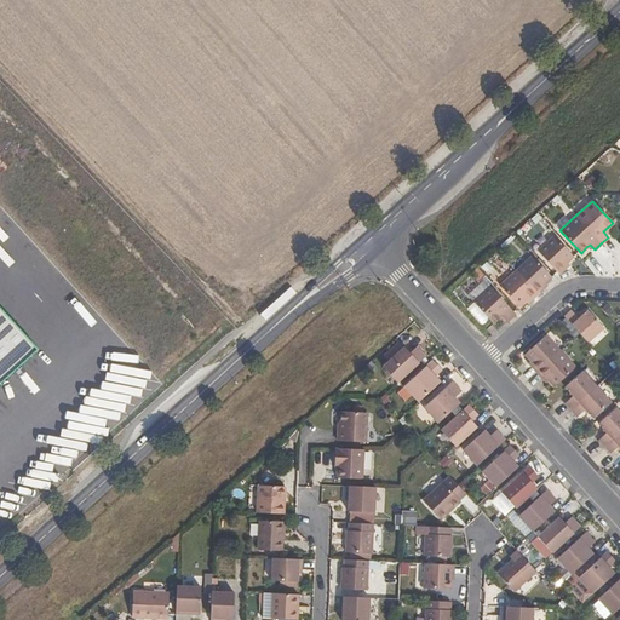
[(563,264),(566,262),(572,257),(554,236),(538,251),(558,273),(566,267),(563,264)]
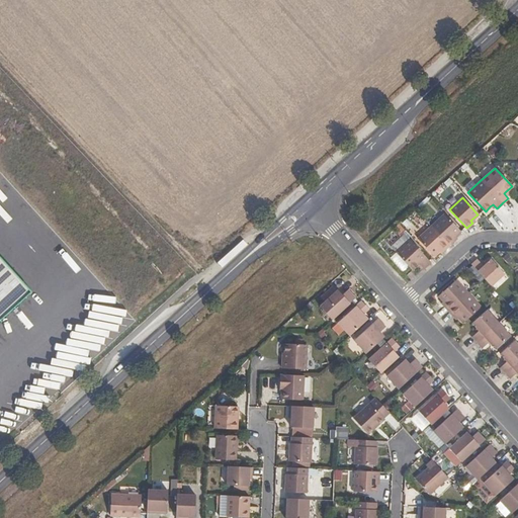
[(452,238),(455,235),(459,231),(444,213),(431,226),(417,238),(433,255),(438,251),(441,248),(443,250),(448,245),(453,240),(452,238)]
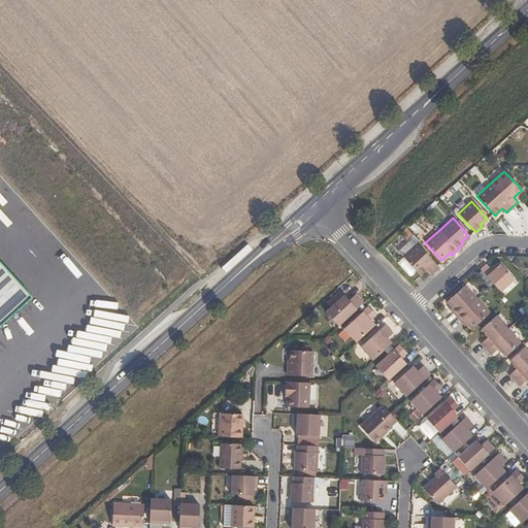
[(428,268),(432,272),(438,267),(417,243),(402,256),(421,275),(426,270),(428,268)]
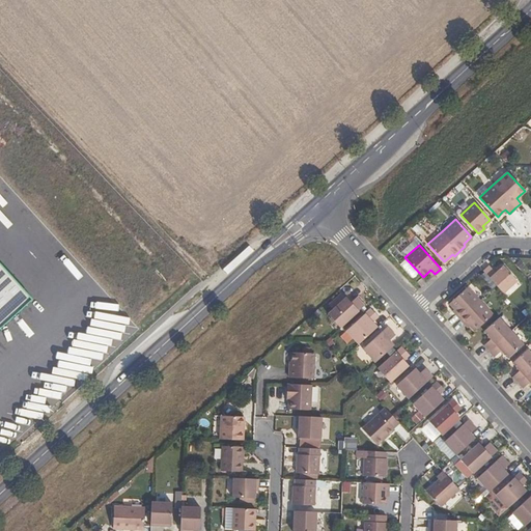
[(495,273),(493,271),(488,267),(483,272),(502,292),(515,279),(502,266),(498,271),(495,273)]
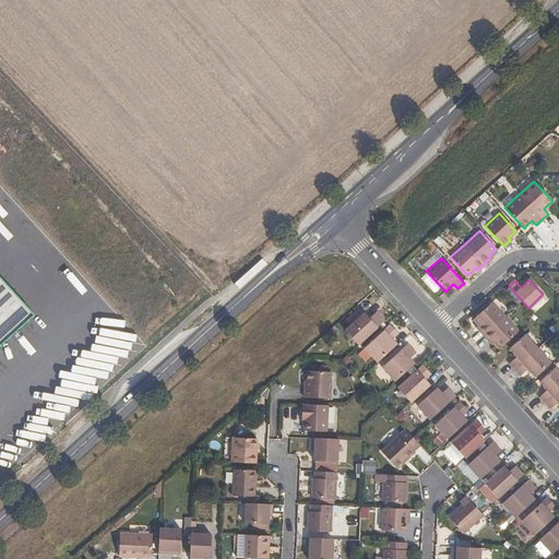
[(491,339),(495,342),(500,347),(518,331),(504,317),(491,301),(474,319),(479,324),(482,326),(479,330),(484,335),(489,341),(491,339)]
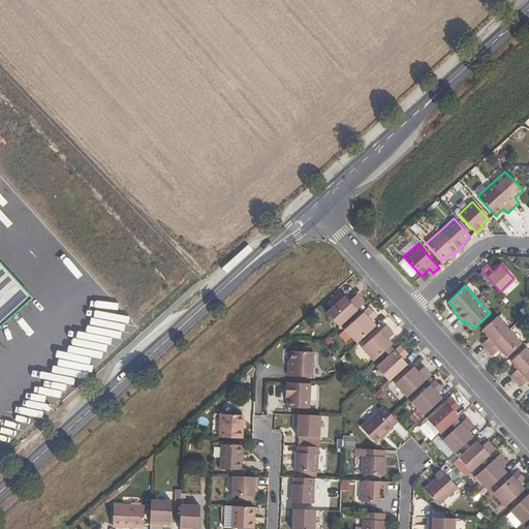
[(332,308),(343,298),(339,292),(327,303),(332,308)]
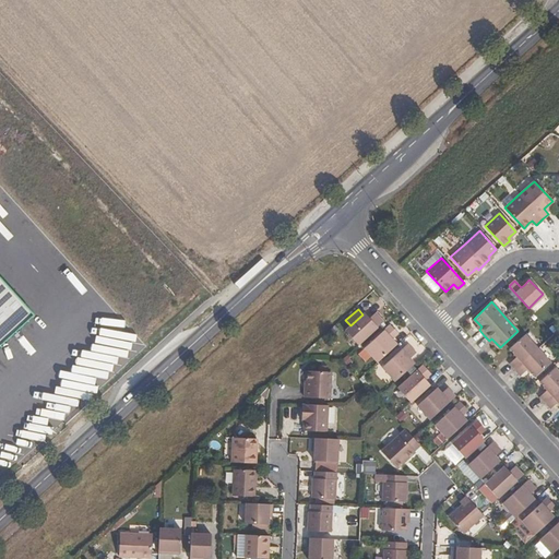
[(372,321),(369,318),(365,312),(363,314),(351,325),(345,331),(358,345),(383,322),(378,316),(372,321)]
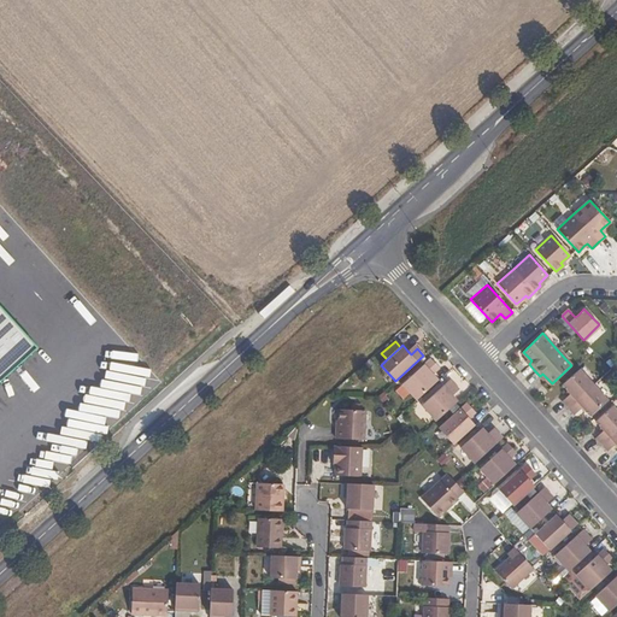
[(430,371),(436,365),(432,359),(403,385),(416,400),(438,380),(433,375),(430,371)]
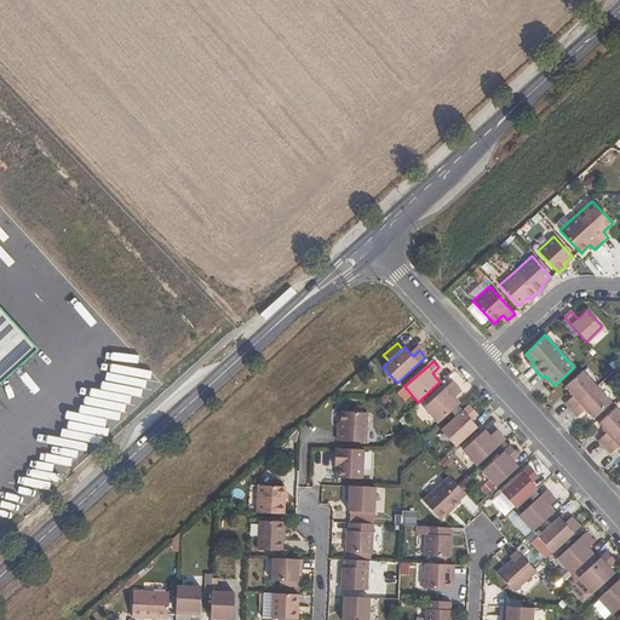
[(586,408),(589,412),(593,417),(609,402),(596,386),(581,371),(564,385),(570,391),(573,395),(570,397),(566,402),(572,408),(578,415),(583,411),(586,408)]
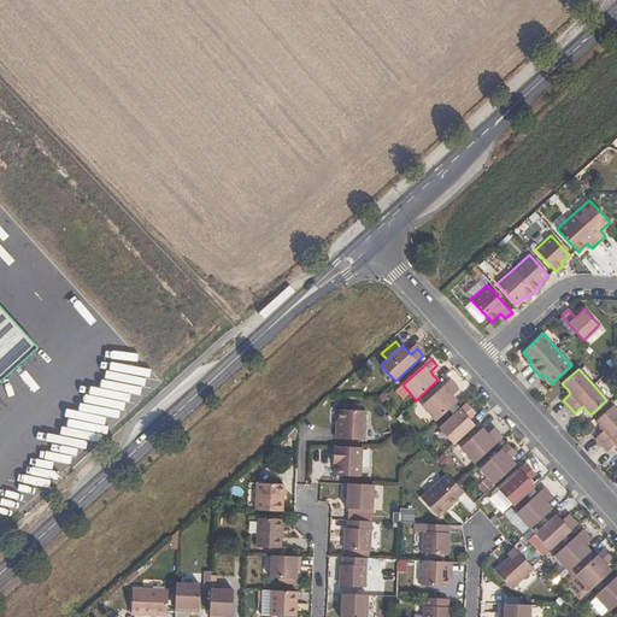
[(450,393),(456,387),(451,380),(422,406),(436,422),(458,403),(453,397),(450,393)]
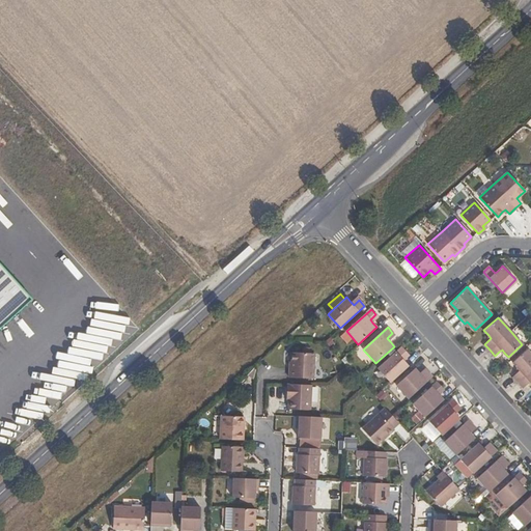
[(395,336),(392,333),(387,338),(390,341),(395,336)]
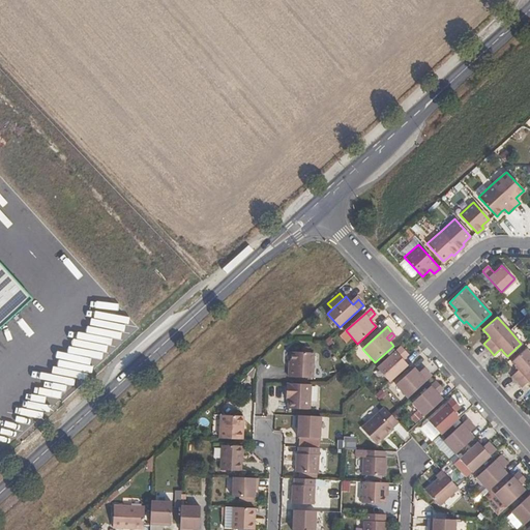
[(402,358),(407,353),(402,347),(377,369),(389,382),(408,365),(404,360),(402,358)]
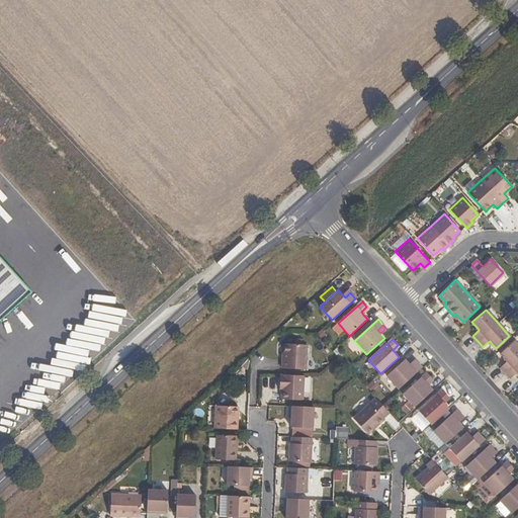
[(517,371),(517,372),(517,345),(514,341),(500,353),(505,357),(507,361),(505,363),(501,367),(505,372),(510,377),(515,373),(517,371)]
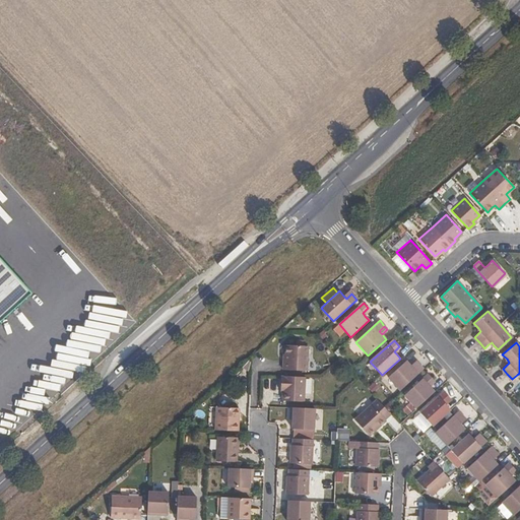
[(304,346),(298,346),(285,345),(284,362),(282,361),(282,370),(307,371),(307,346),(304,346)]
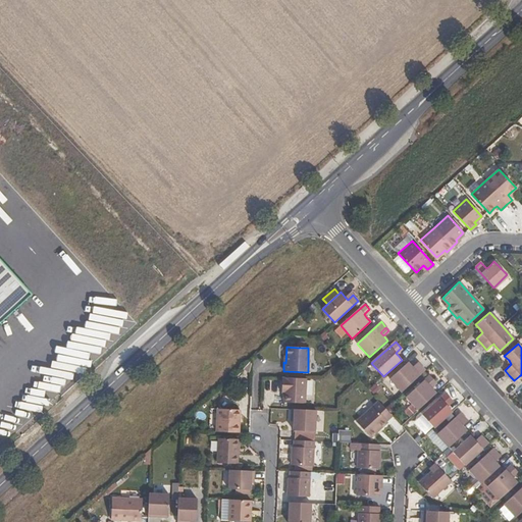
[(417,362),(412,367),(415,371),(421,366),(417,362)]
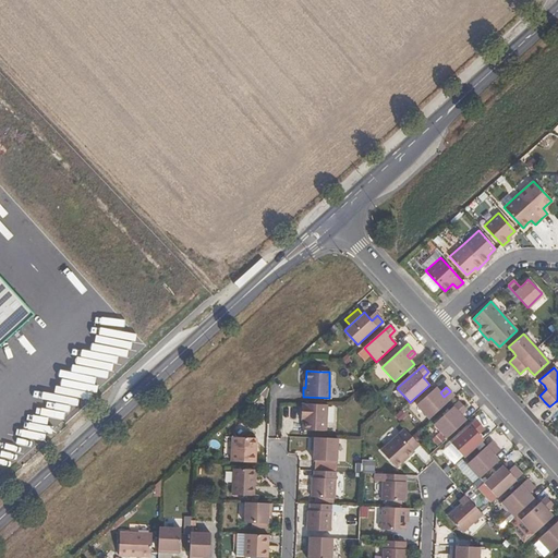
[(444,397),(440,392),(436,388),(416,405),(428,420),(455,396),(450,391),(444,397)]
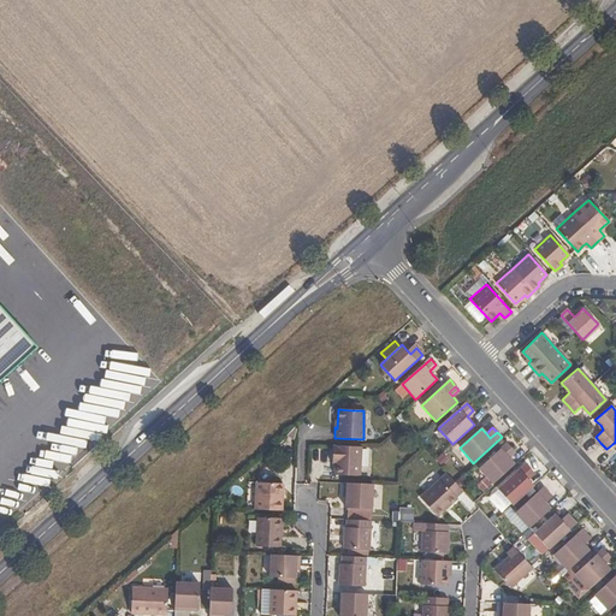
[(507,455),(513,450),(507,443),(503,446),(479,469),(489,480),(492,484),(514,465),(509,460),(507,456),(507,455)]
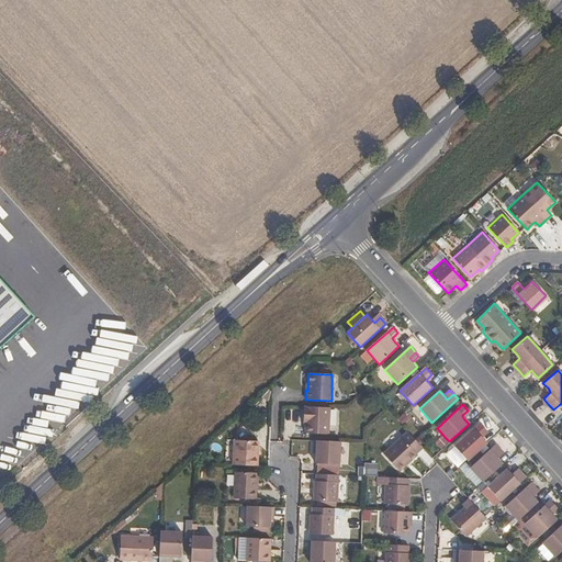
[(330,434),(332,407),(304,406),(304,419),(306,419),(306,433),(330,434)]
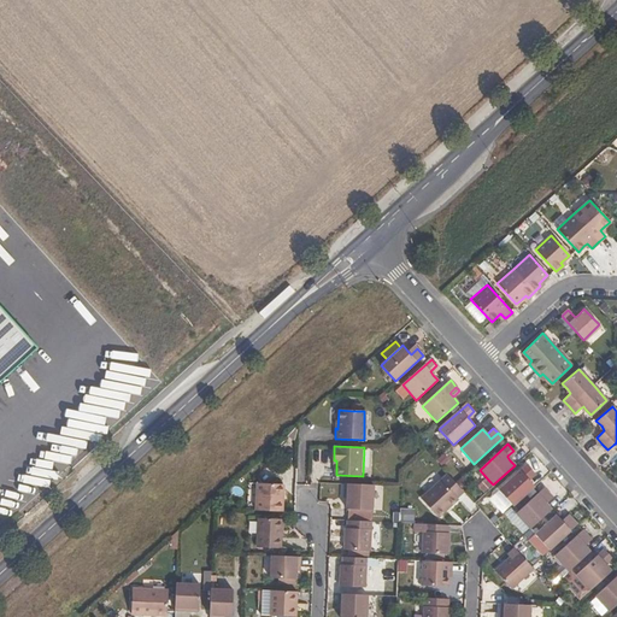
[(526,477),(533,471),(527,464),(499,491),(512,505),(534,486),(529,480),(526,477)]
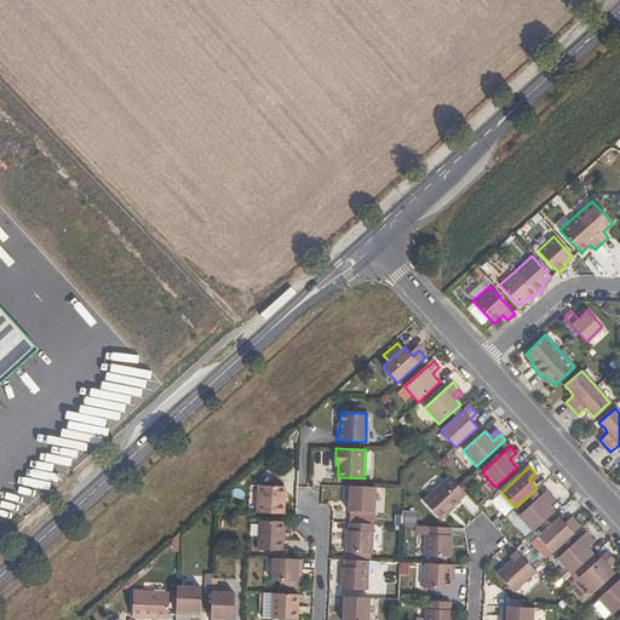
[(458,499),(464,493),(460,489),(457,484),(449,477),(423,501),(440,520),(459,501),(458,499)]
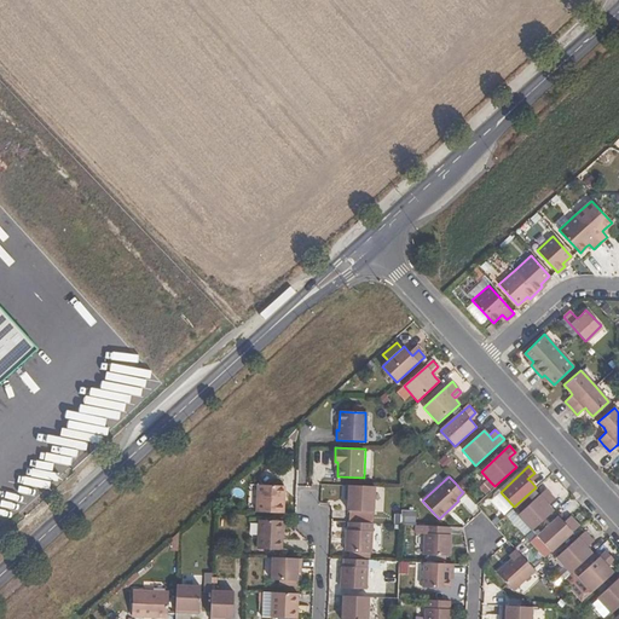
[(282,495),(282,485),(258,485),(256,512),(285,513),(285,496),(282,495)]
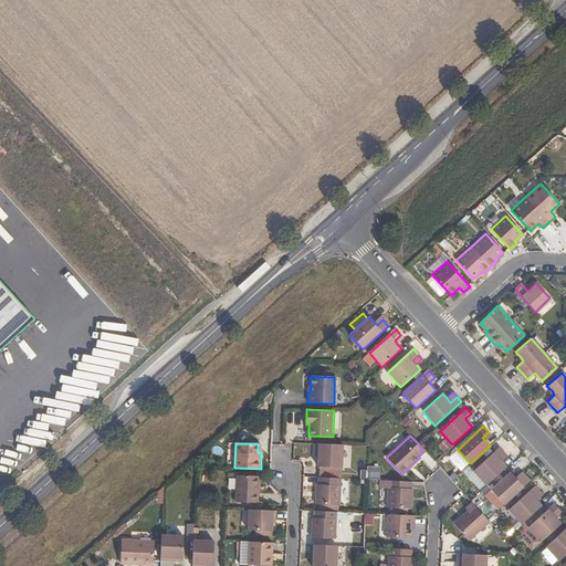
[(343,468),(344,444),(317,443),(317,452),(320,452),(320,467),(343,468)]
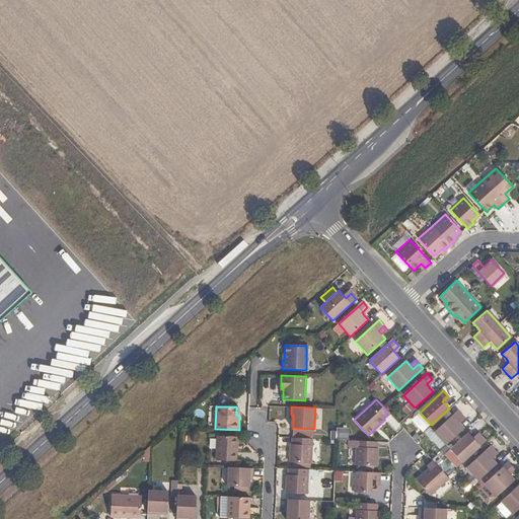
[(456,421),(462,416),(457,411),(434,432),(445,445),(463,429),(459,424),(456,421)]
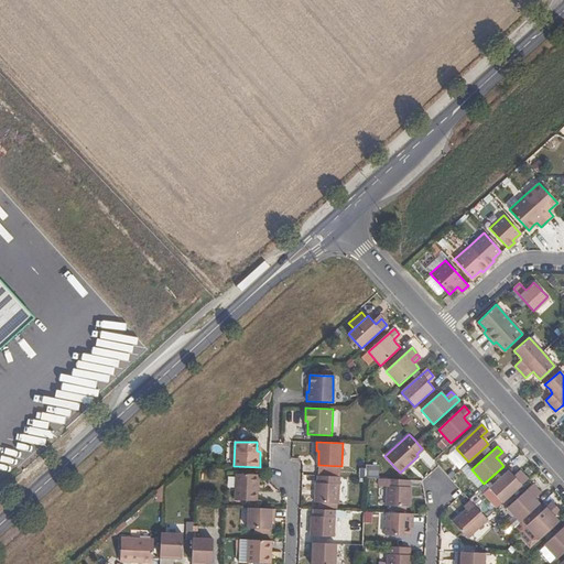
[(506,455),(502,452),(496,457),(499,461),(506,455)]
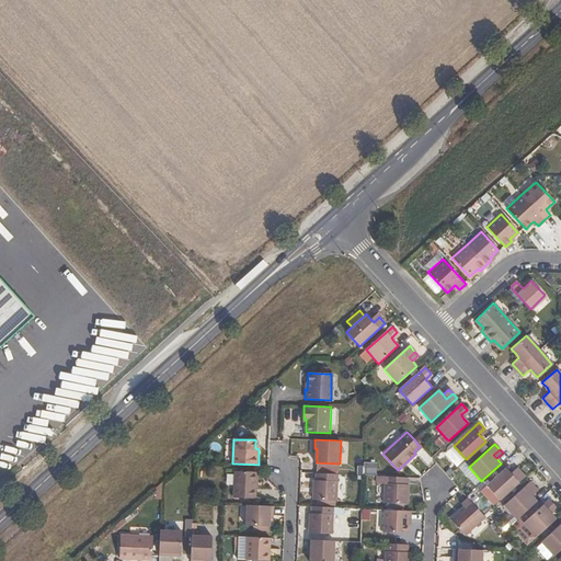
[(363,474),(376,473),(376,461),(363,462),(363,474)]
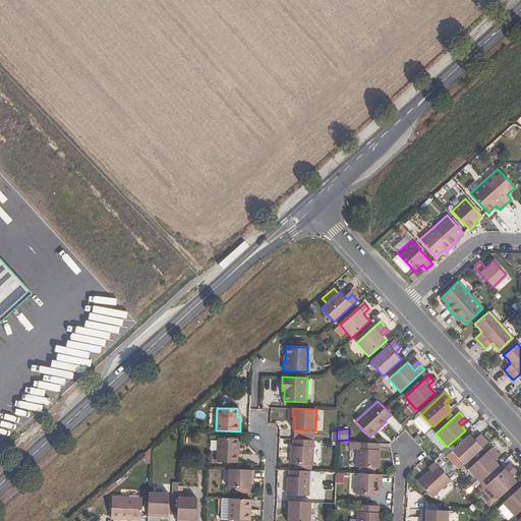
[(426,433),(441,450),(445,447),(430,429),(426,433)]
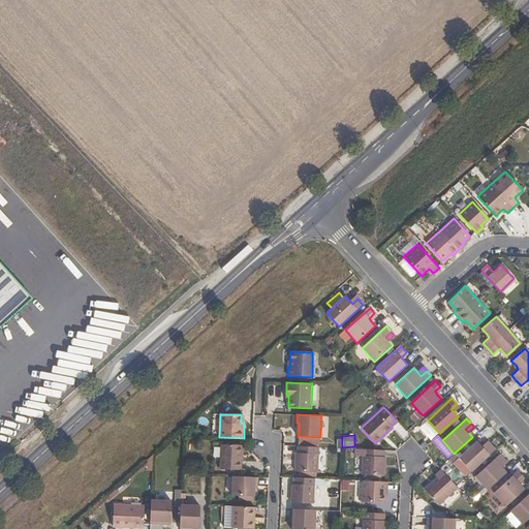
[(487,440),(480,446),(484,449),(490,443),(487,440)]
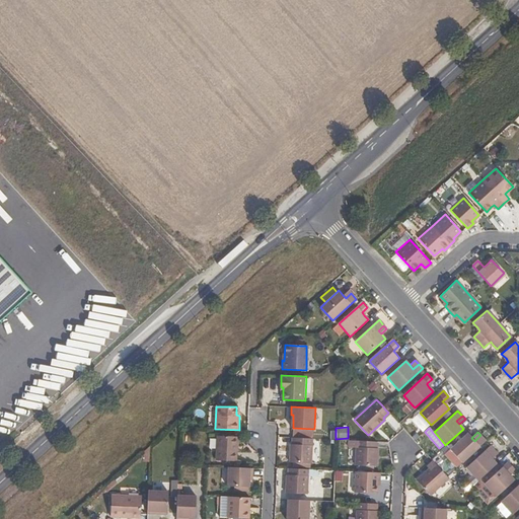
[(474,441),(471,438),(467,433),(449,450),(461,462),(486,441),(480,435),(474,441)]
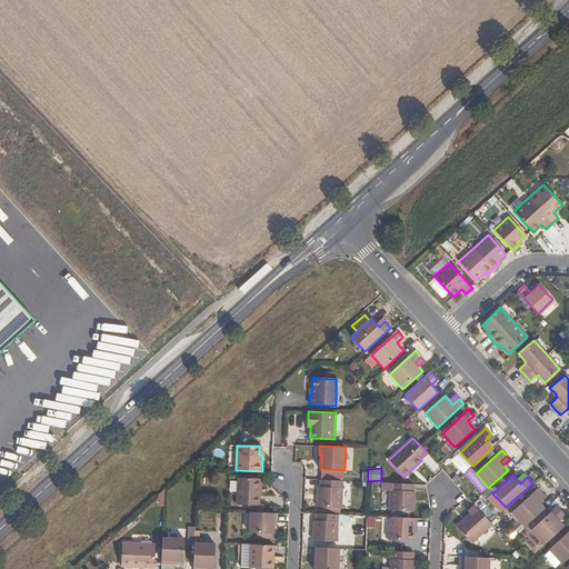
[(261,478),(239,477),(238,503),(260,505),(261,478)]
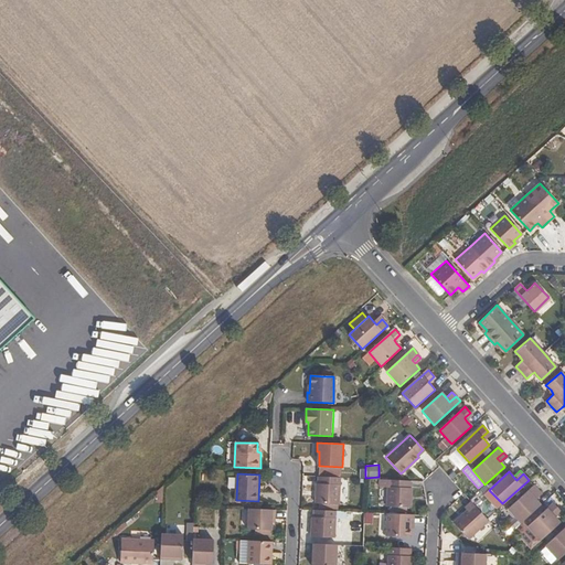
[(318,503),(340,504),(342,477),(319,476),(319,484),(316,483),(316,502),(318,503)]
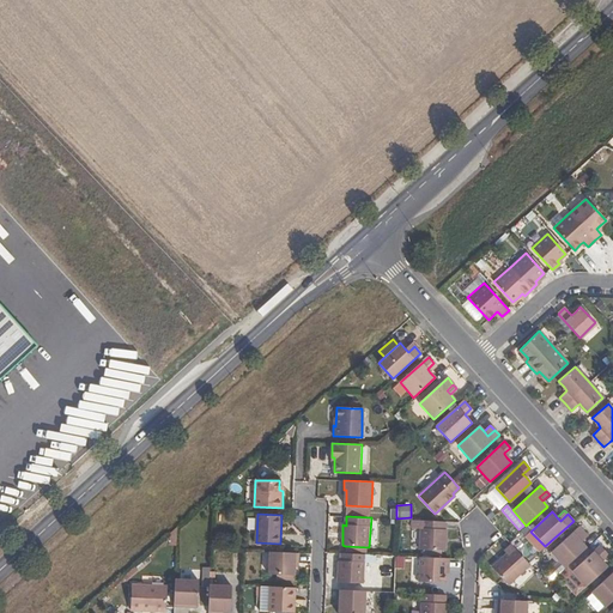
[(445,529),(423,527),(422,548),(447,550),(448,529),(445,529)]
